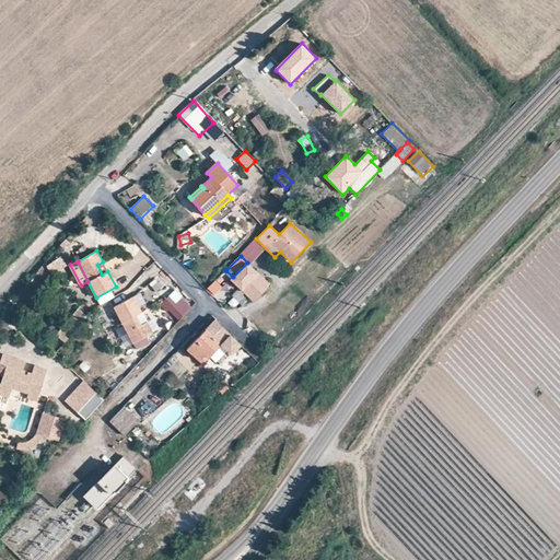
[(233,277),(231,279),(253,301),(269,284),(247,263),(233,277)]
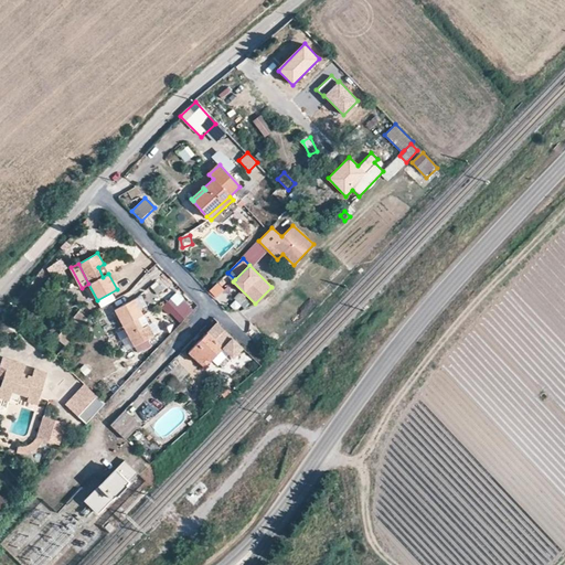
[(226,276),(210,291),(221,302),(236,288),(226,276)]
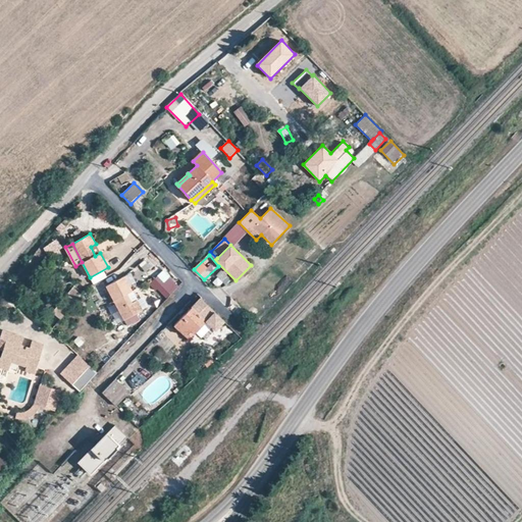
[(163,270),(151,284),(167,300),(180,285),(163,270)]
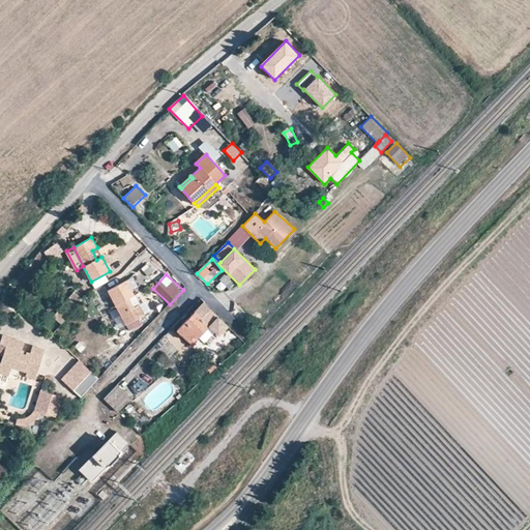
[(125,325),(144,315),(139,305),(134,307),(129,299),(135,297),(125,282),(108,290),(125,325)]
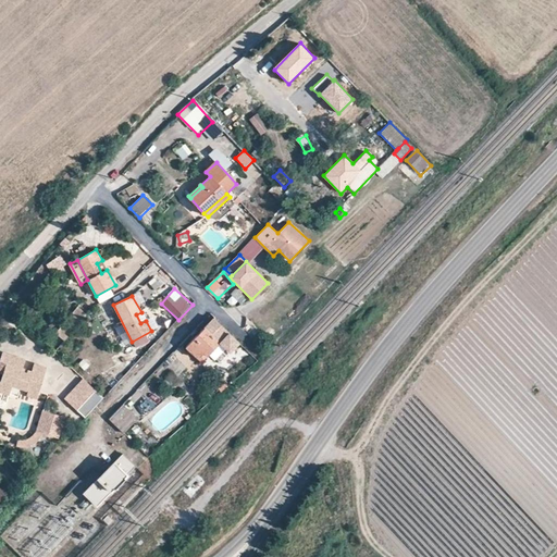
[(230,353),(239,343),(213,320),(185,347),(198,359),(205,354),(209,357),(210,356),(214,360),(225,348),(230,353)]
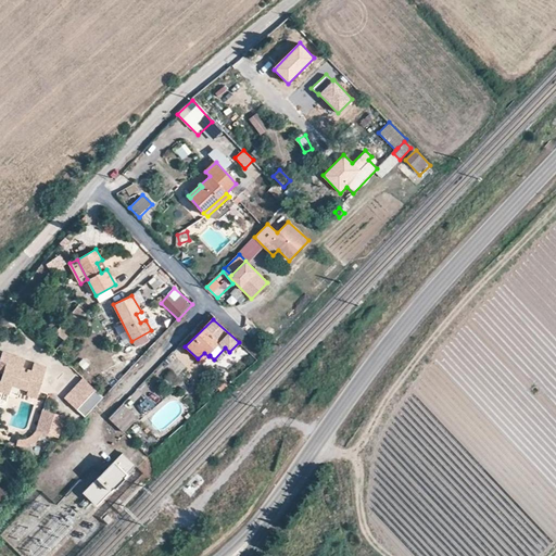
[(263,336),(257,330),(253,335),(260,340),(263,336)]
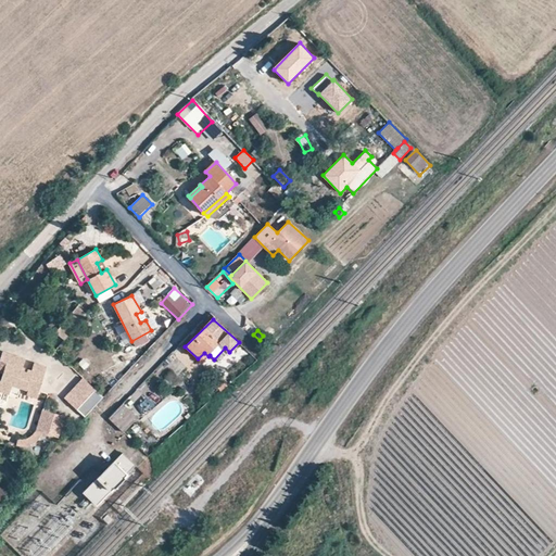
[(0,361),(7,363),(1,381),(12,384),(11,387),(28,392),(29,389),(39,392),(47,367),(34,363),(32,369),(28,368),(27,371),(22,370),(23,366),(25,359),(2,353),(0,358),(0,361)]
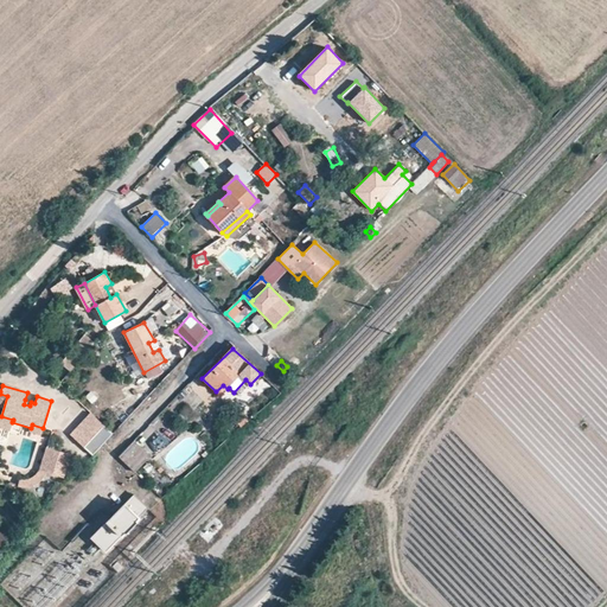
[(221,396),(228,389),(223,385),(216,391),(221,396)]
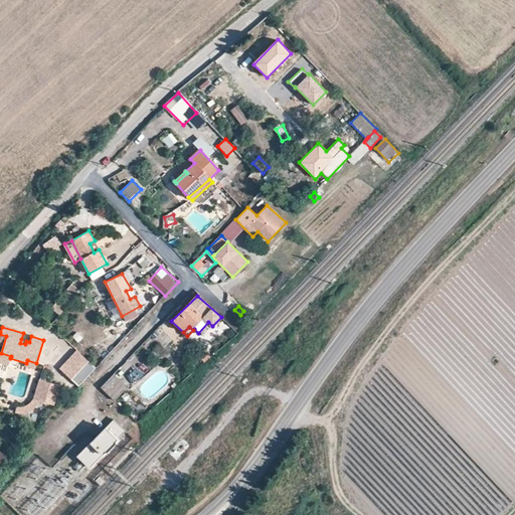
[(71,379),(89,361),(77,351),(60,369),(71,379)]
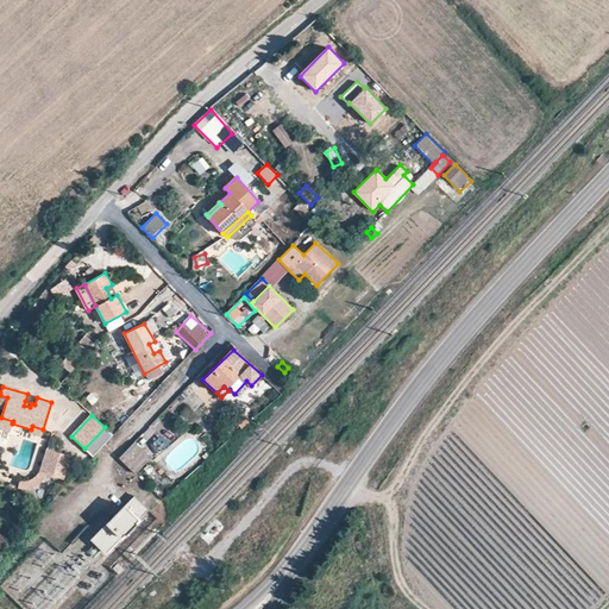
[(0,416),(0,429),(10,433),(12,424),(13,421),(1,418),(0,416)]
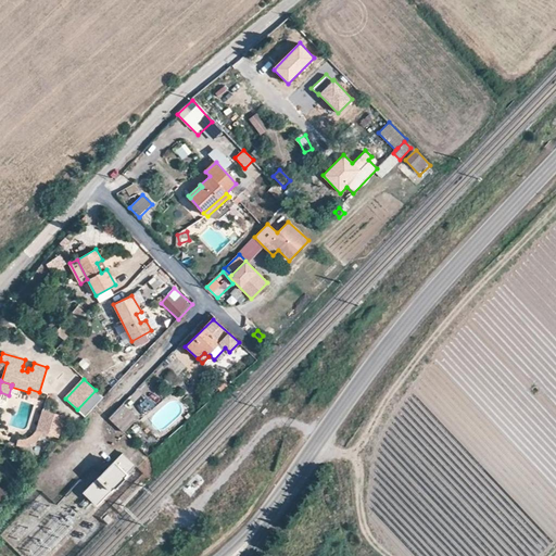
[(222,392),(228,386),(224,381),(217,388),(222,392)]
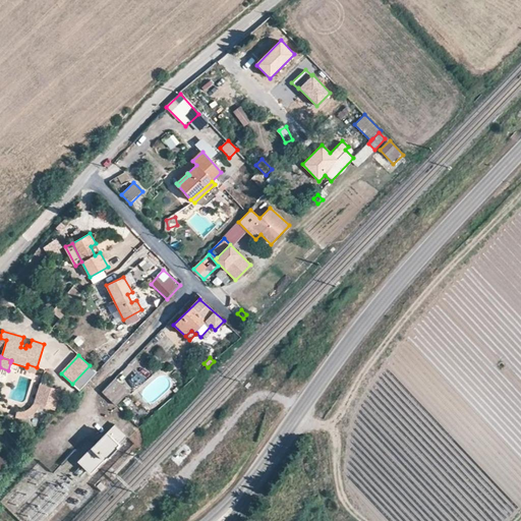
[(26,367),(26,369),(26,371),(35,373),(37,367),(27,364),(26,367)]
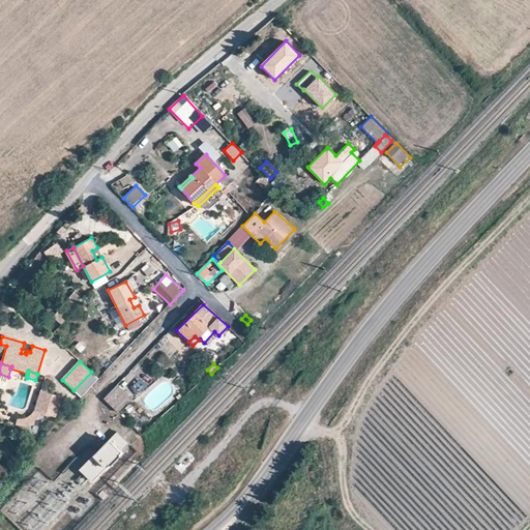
[(99,380),(91,372),(74,390),(82,398),(99,380)]
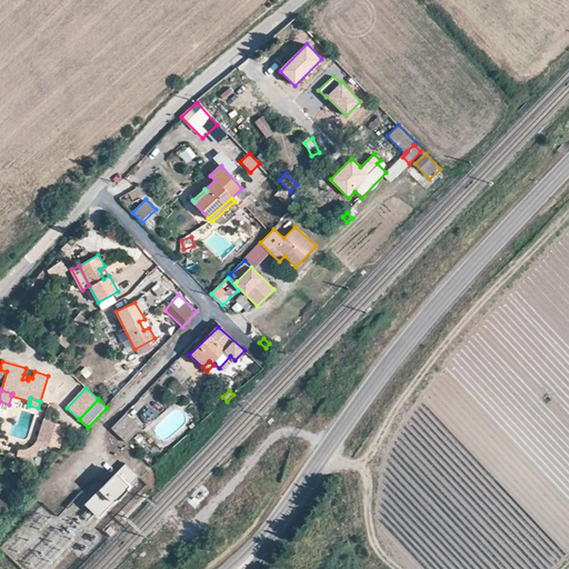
[(152,406),(141,417),(149,425),(160,413),(152,406)]
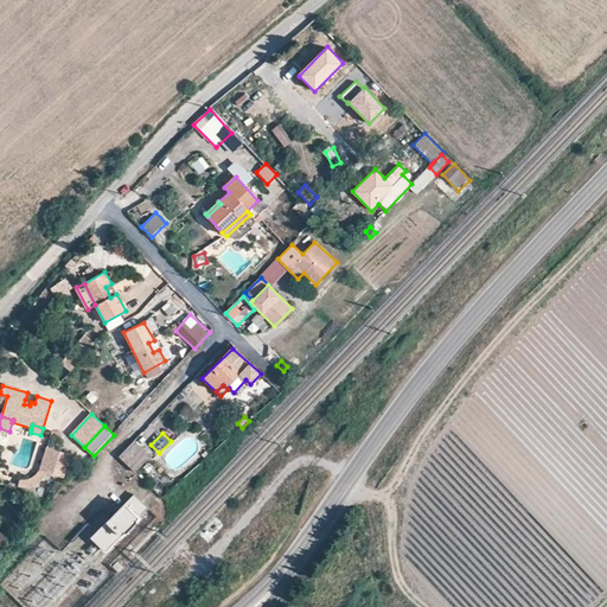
[(120,457),(135,472),(149,457),(134,442),(120,457)]
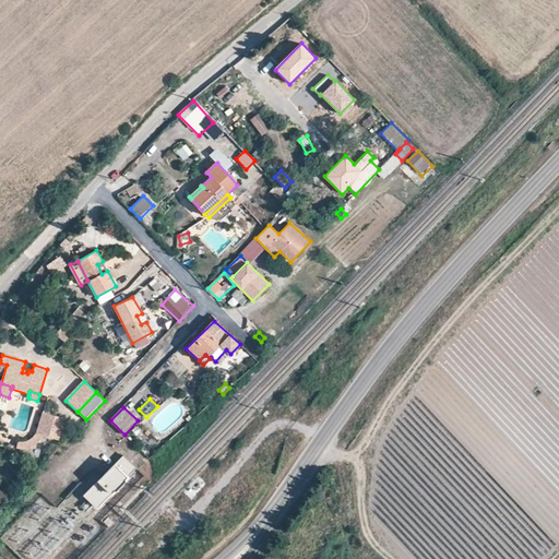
[(48,439),(55,417),(43,414),(36,435),(35,438),(32,440),(30,442),(26,443),(18,442),(15,449),(23,451),(30,450),(36,448),(38,444),(44,437),(48,439)]
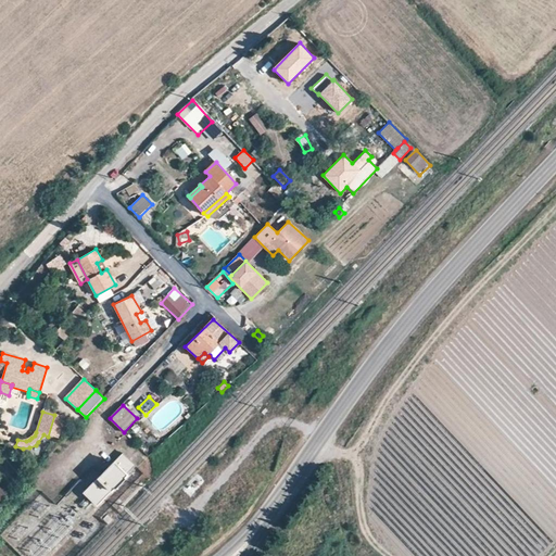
[(65,418),(54,415),(48,437),(59,440),(65,418)]
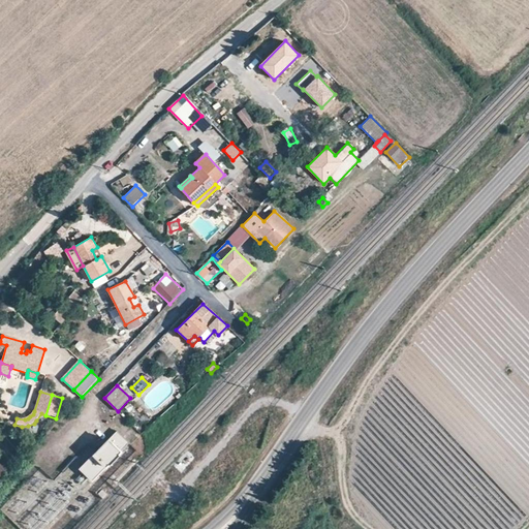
[(127,442),(117,431),(80,469),(92,479),(106,465),(107,466),(119,455),(118,454),(127,442)]
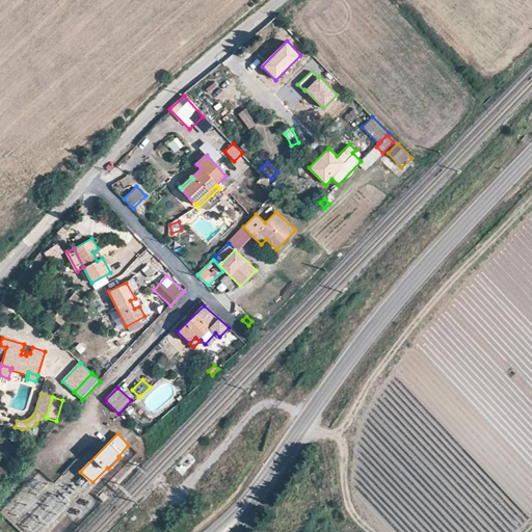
[(0,486),(14,474),(0,461),(0,486)]
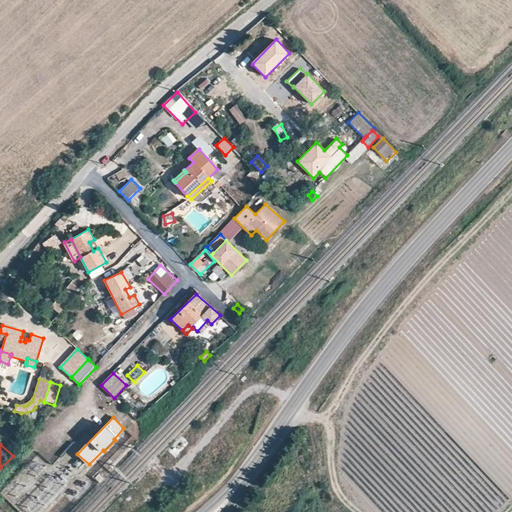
[(35,490),(40,484),(35,480),(30,485),(35,490)]
